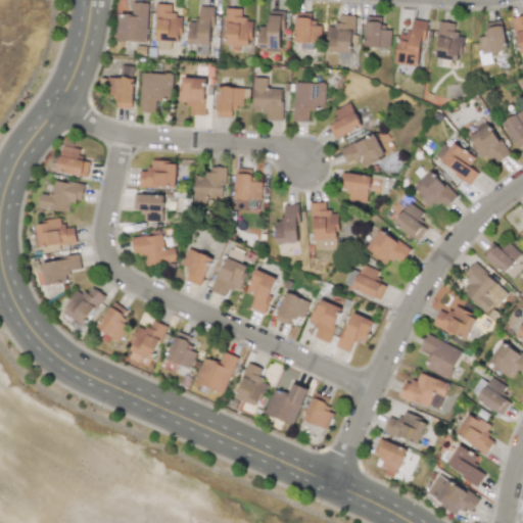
[(115,41),(146,42),(148,3),(132,3),(132,14),(116,14),(115,41)]
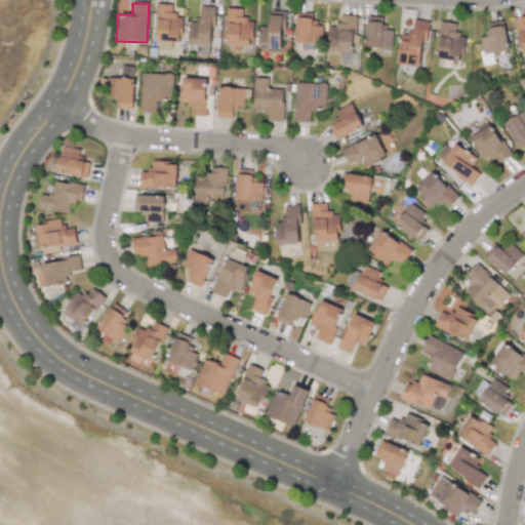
[(182,15),(172,15),(172,4),(158,4),(156,48),(170,48),(171,42),(180,42),(182,15)]
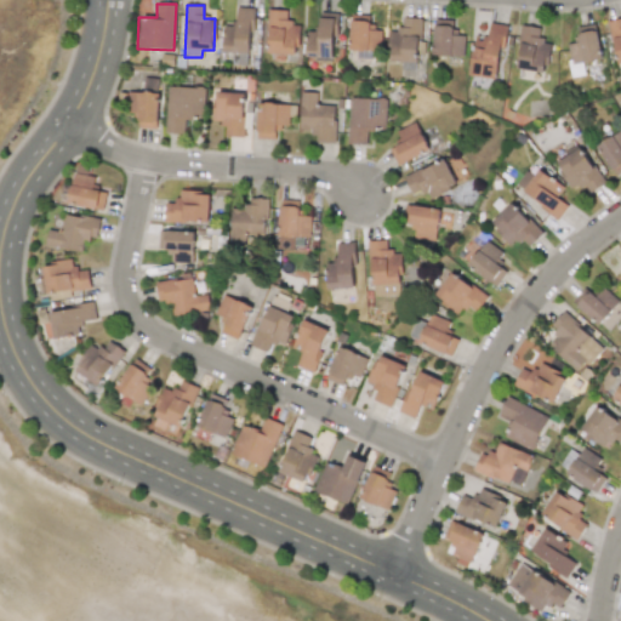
[(252,9),(237,7),(237,23),(224,23),(223,52),(251,53),(252,9)]
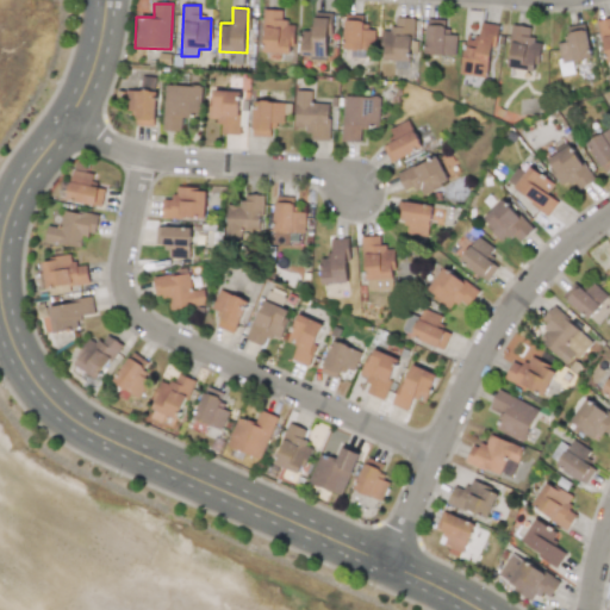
[(292,54),(293,25),(284,25),(284,11),(263,10),(262,53),(292,54)]
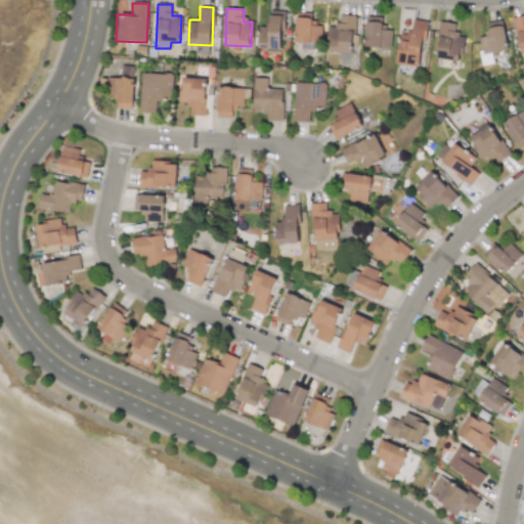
[(281,15),(269,14),(269,25),(259,25),(258,48),(280,49),(281,15)]
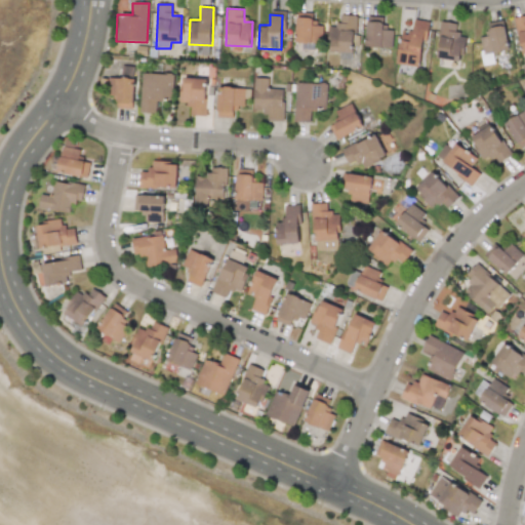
[(522,54),(524,53),(524,14),(514,17),(522,54)]
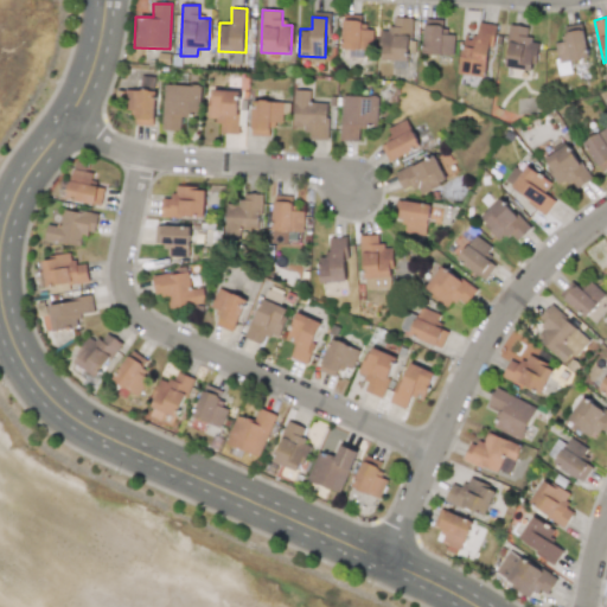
[(410,18),(394,18),(394,29),(381,29),(381,61),(409,61),(410,18)]
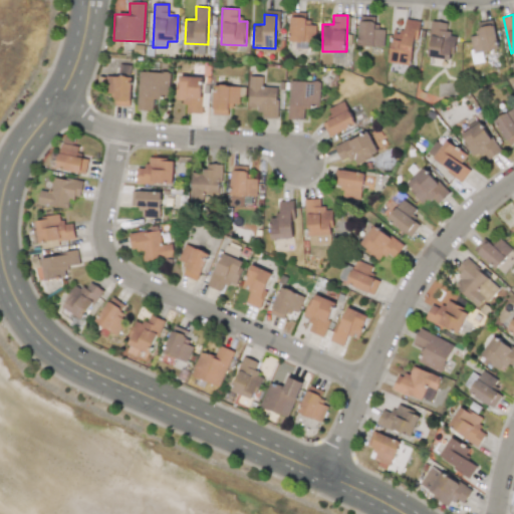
[(289,41),(315,42),(315,25),(305,24),(305,17),(290,17),(289,41)]
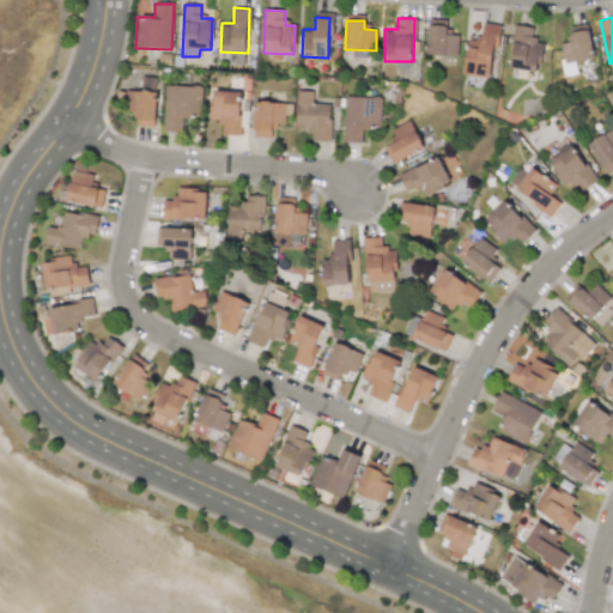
[(491,78),(499,25),(475,22),(468,76),(491,78)]
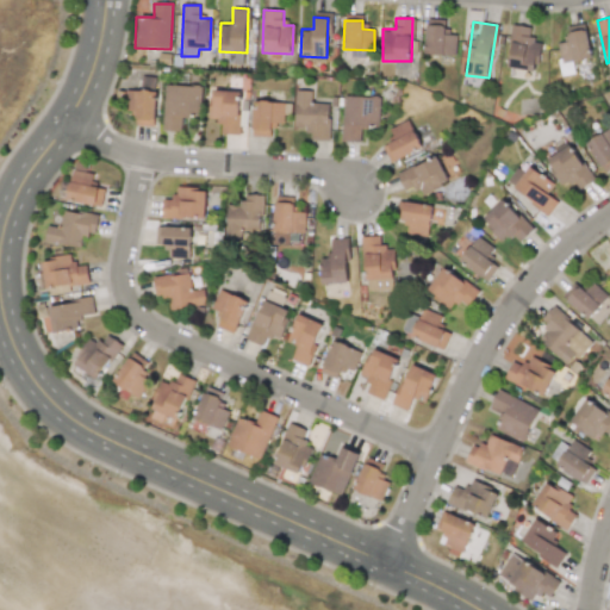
[(444,26),(425,25),(425,55),(455,55),(456,35),(444,35),(444,26)]
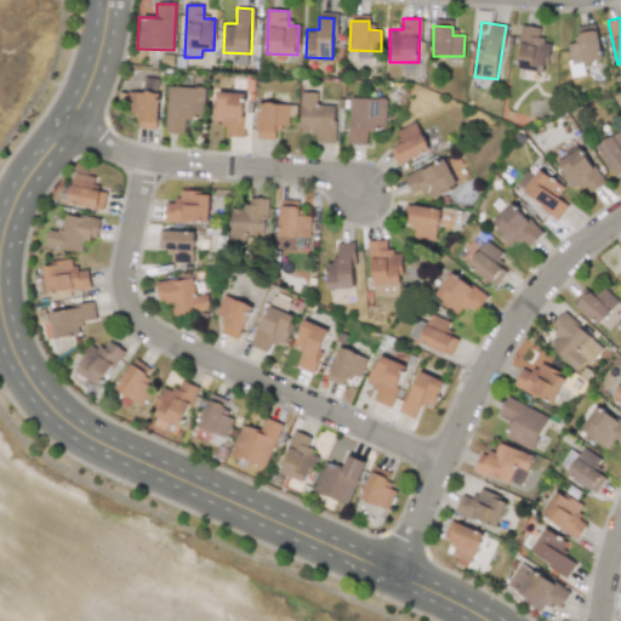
[(516,68),(545,73),(550,41),(539,40),(540,28),(523,26),(516,68)]
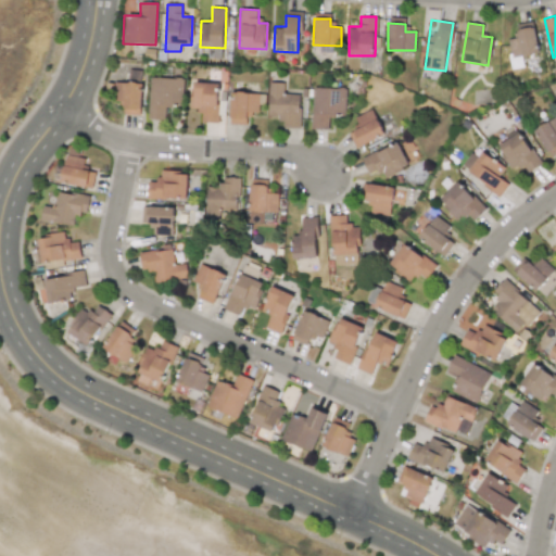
[(533,23),(516,26),(518,37),(506,40),(513,68),(525,66),(521,57),(539,53),(533,23)]
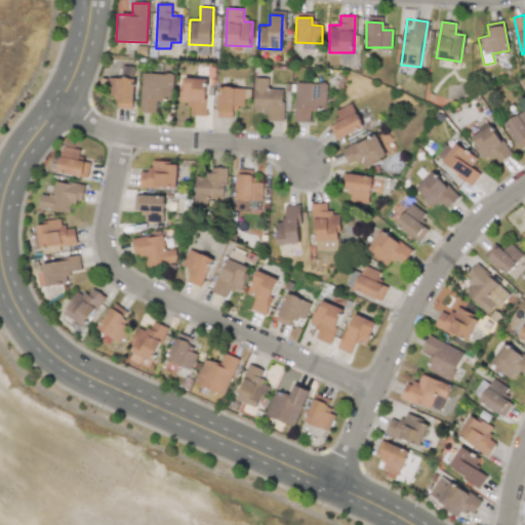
[(133,66),(121,67),(121,78),(109,78),(109,98),(117,97),(117,108),(134,108),(133,66)]
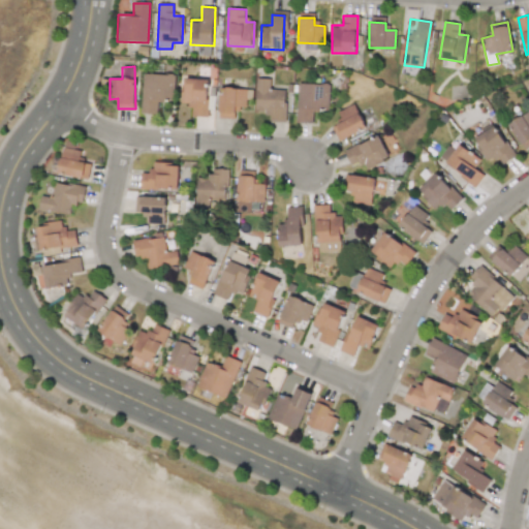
[(142,114),(157,114),(157,101),(173,101),(174,74),(142,73),(142,114)]
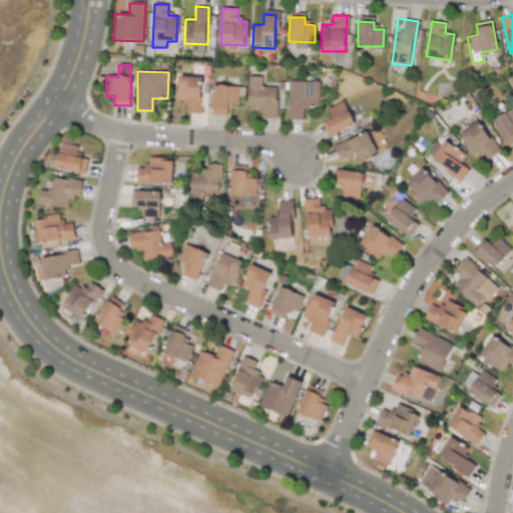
[(247,107),(260,107),(260,117),(277,118),(278,87),(262,86),(262,76),(248,75),(247,107)]
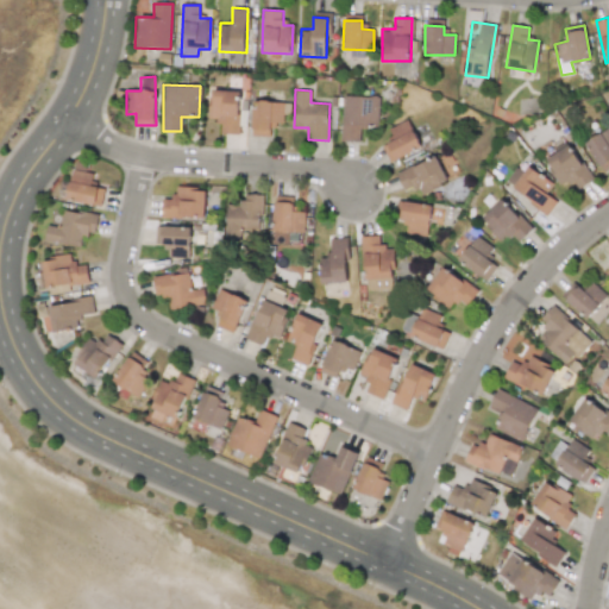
[(208,121),(220,121),(220,133),(238,135),(239,92),(209,90),(208,121)]
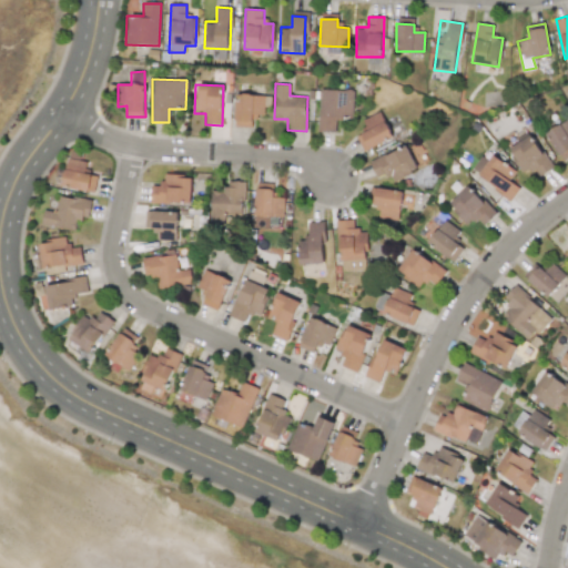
[(335,132),(335,118),(353,119),(353,90),(320,89),(318,131),(335,132)]
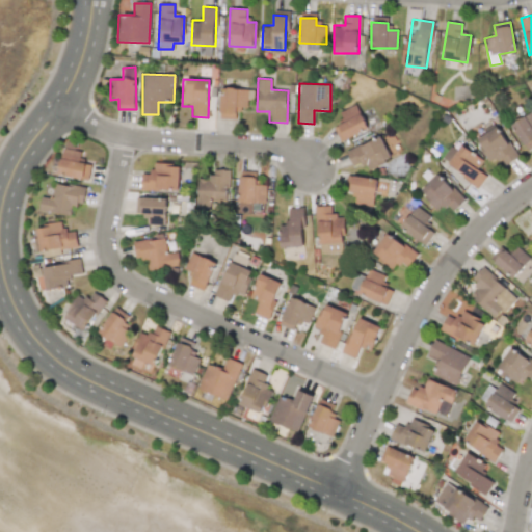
[(220,118),(237,120),(238,107),(250,108),(250,89),(222,88),(220,118)]
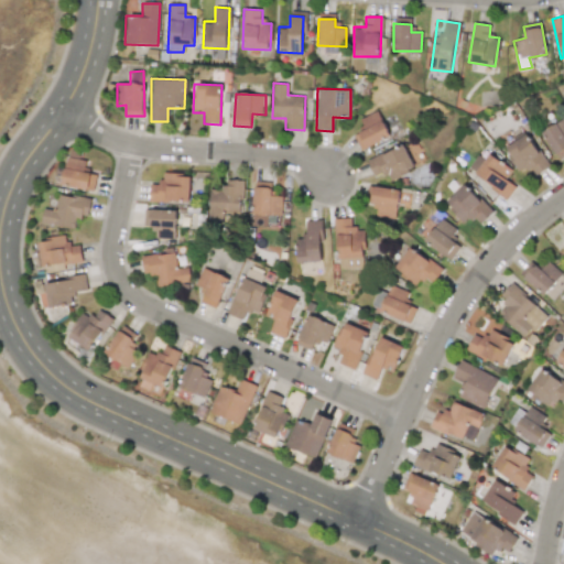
[(360,132),(354,134),(359,149),(389,138),(379,111),(356,119),(360,132)]
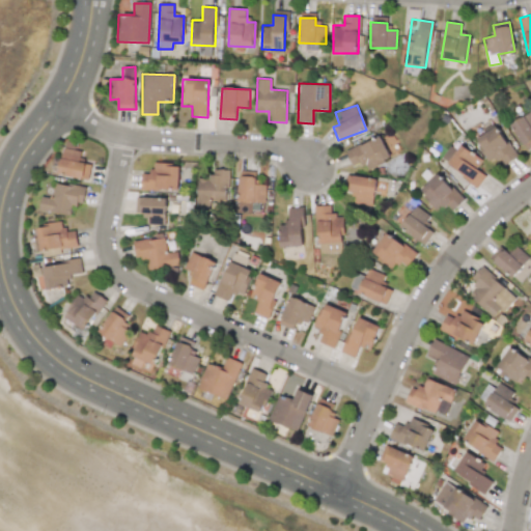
[(524,149),(530,145),(530,111),(510,122),(524,149)]
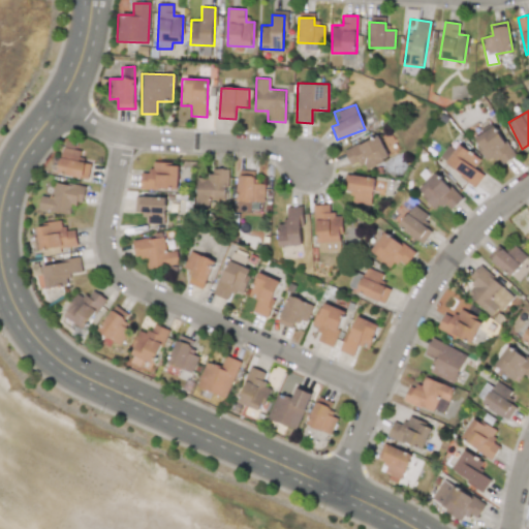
[(474,134),(486,161),(498,156),(501,163),(511,158),(497,125),(474,134)]
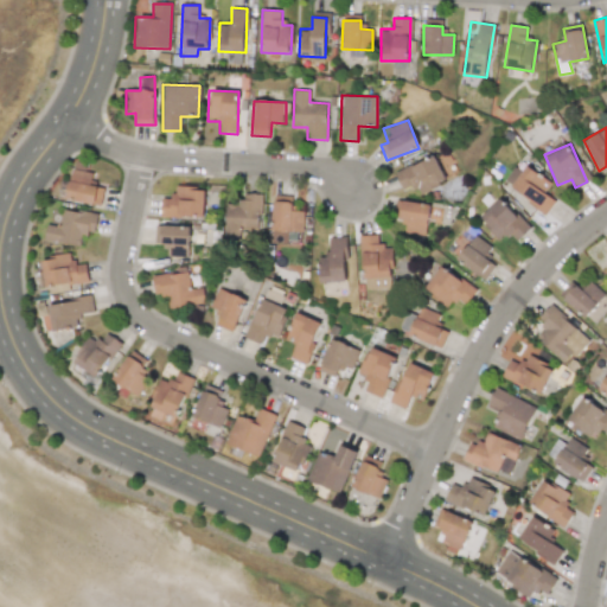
[(403,191),(415,185),(420,195),(446,181),(433,155),(395,173),(403,191)]
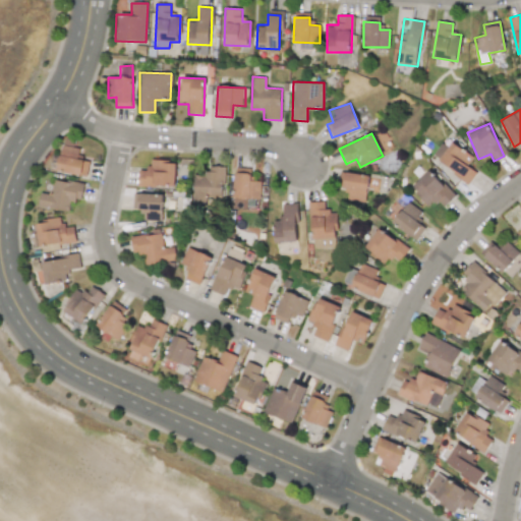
[(87,176),(89,161),(77,159),(79,148),(73,148),(74,139),(62,138),(58,172),(87,176)]
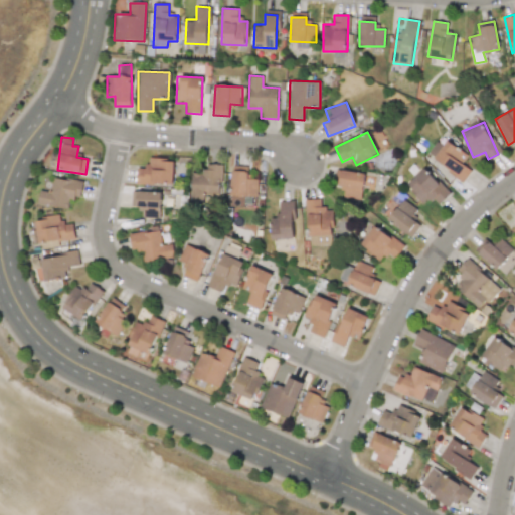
[(426,157),(465,179),(471,169),(462,164),(467,156),(438,138),(426,157)]
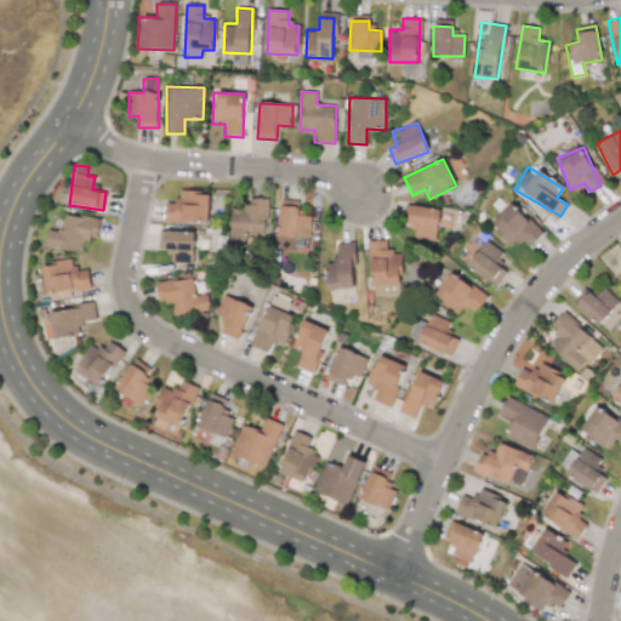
[(177,204),(165,203),(165,221),(209,223),(209,192),(177,191),(177,204)]
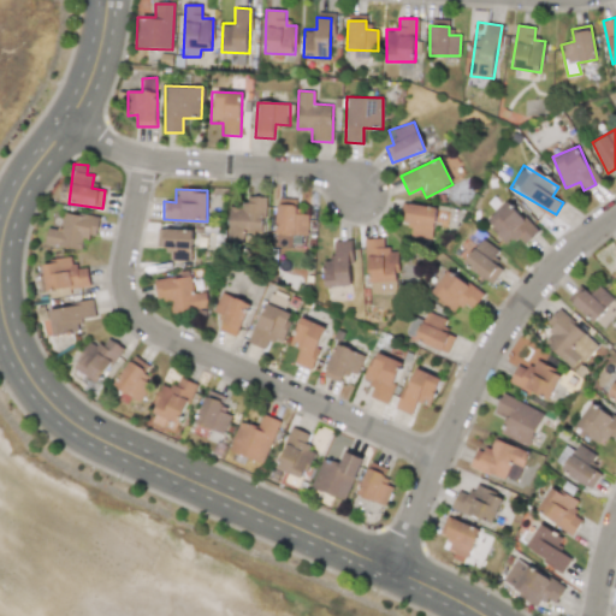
[(265,196),(243,196),(243,208),(229,208),(227,244),(243,244),(244,234),(265,234),(265,196)]
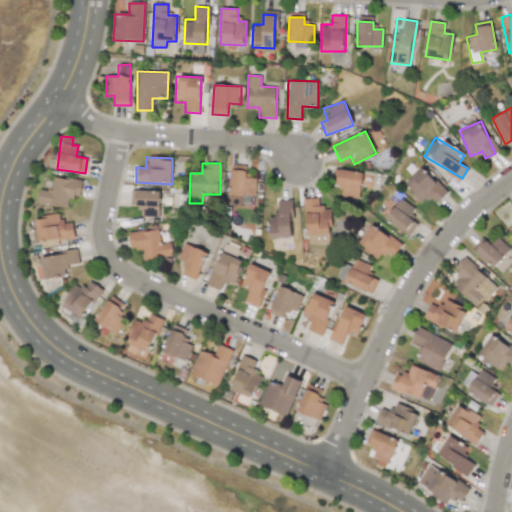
[(404,183),(419,202),(428,196),(434,204),(446,194),(424,167),(404,183)]
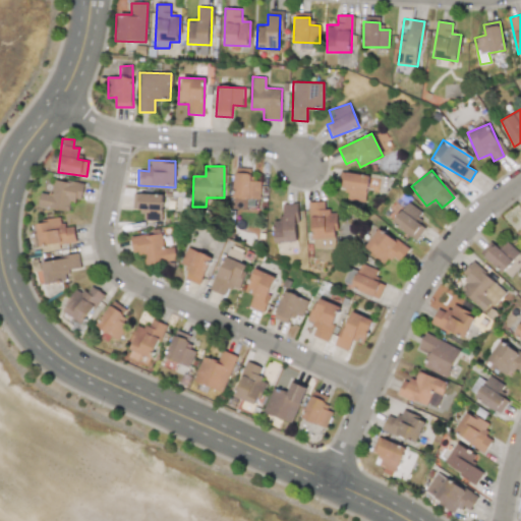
[(369,176),(340,171),(337,186),(349,188),(347,198),(364,203),(369,176)]
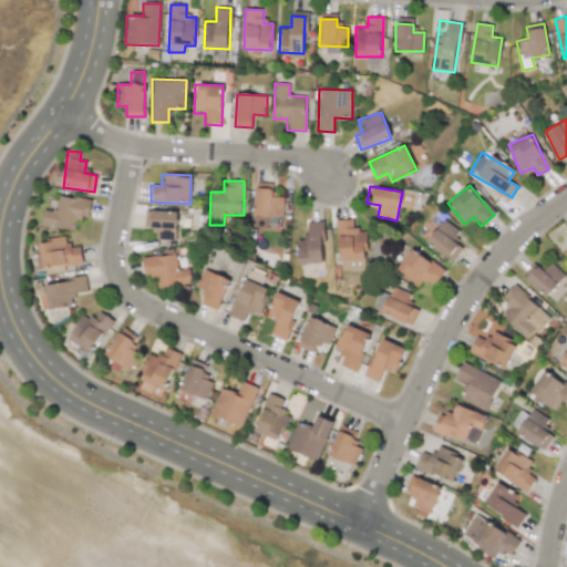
[(285,197),(274,196),(274,188),(256,188),(254,225),(282,226),(285,197)]
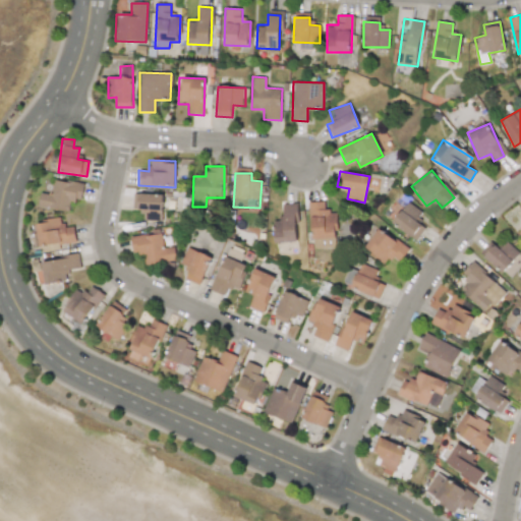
[(40,192),(38,206),(69,212),(71,200),(80,203),(83,184),(53,178),(50,194),(40,192)]
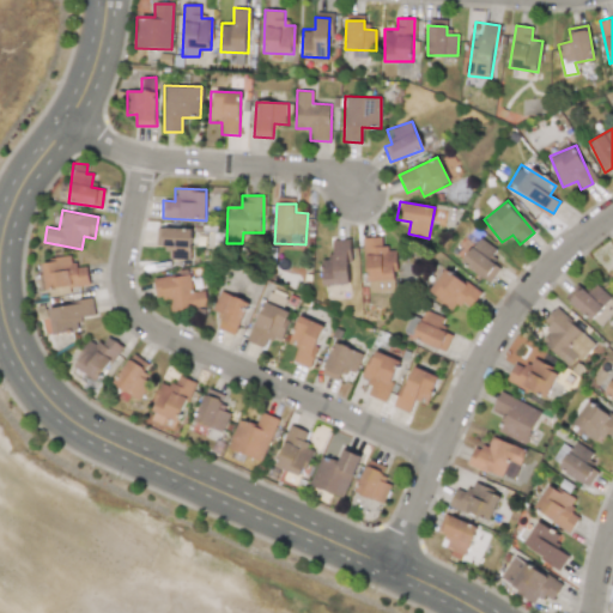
[(157,246),(169,247),(169,259),(190,260),(192,229),(157,228),(157,246)]
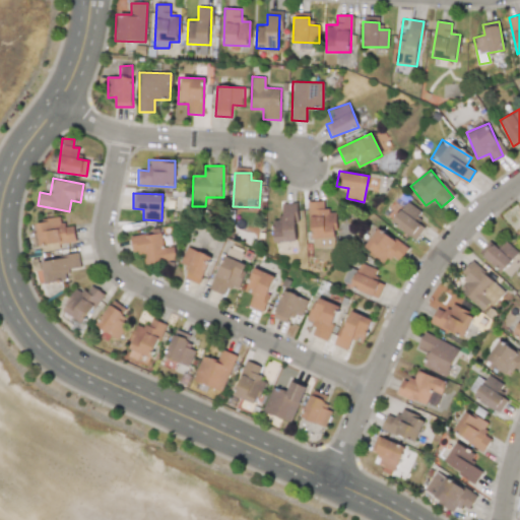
[(334,210),(324,211),(323,201),(310,202),(312,248),(335,247),(334,210)]
